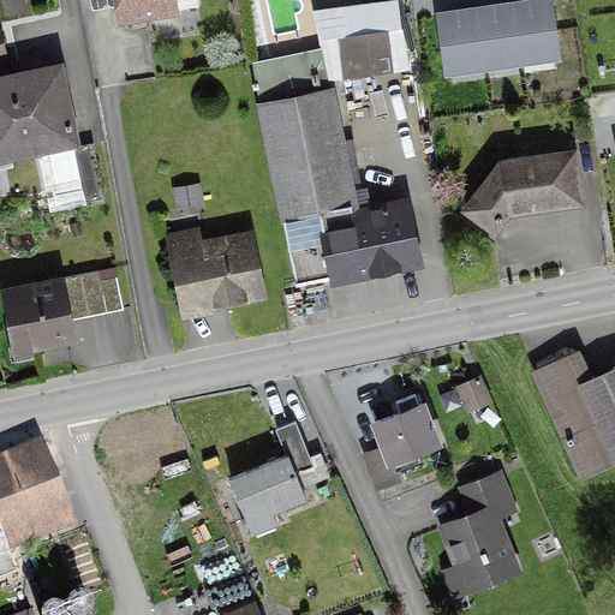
[(18,0),(4,0),(1,1),(4,16),(22,12),(18,0)]
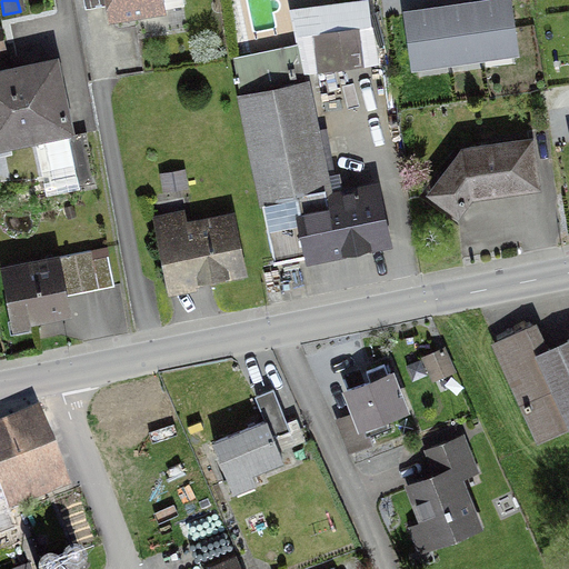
[(107,0),(110,18),(182,7),(180,0),(107,0)]
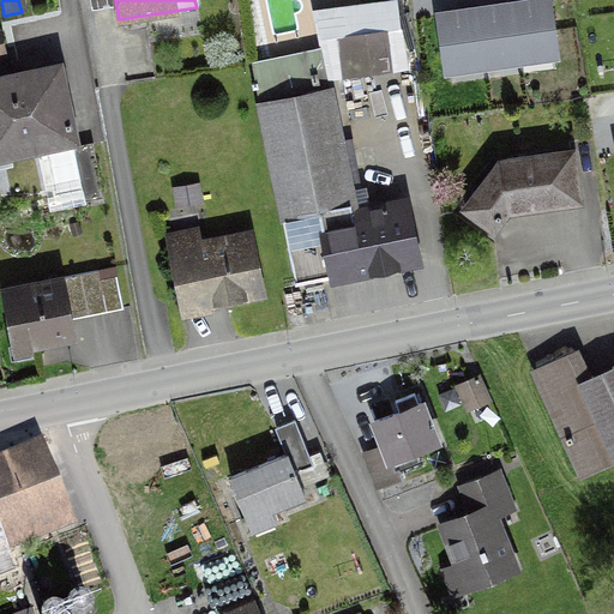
[(445,10),(435,11),(443,66),(552,50),(545,0),(511,0),(482,5),(445,10)]
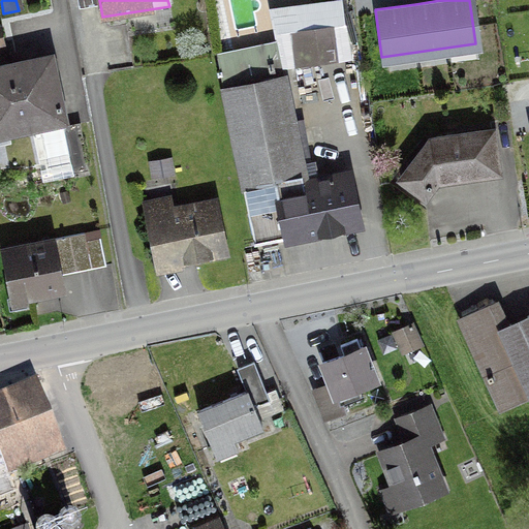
[(307,63),(338,59),(334,27),(303,31),(307,63)]
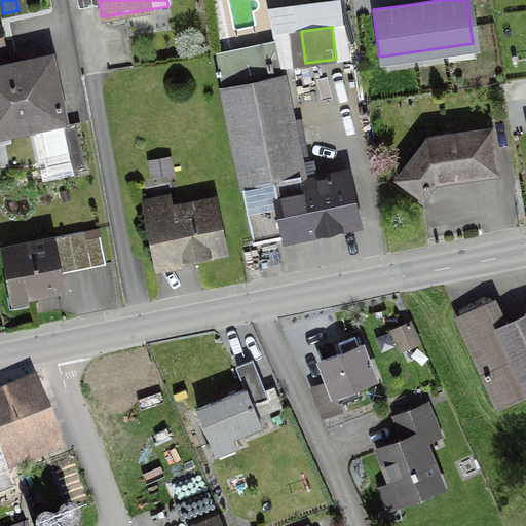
[(301,176),(280,77),(270,79),(268,72),(271,71),(269,63),(267,64),(264,52),(233,59),(232,51),(214,54),(217,71),(214,72),(215,76),(218,76),(252,242),(355,222),(345,176),(329,179),(329,177),(326,177),(326,180),(301,185),(299,176),(301,176)]
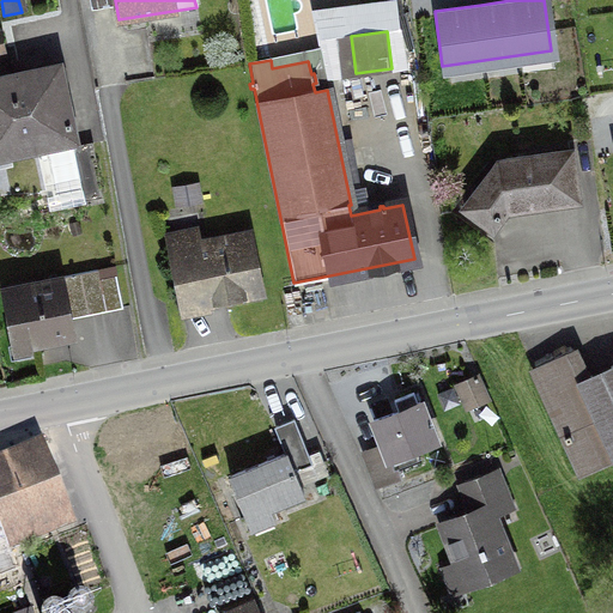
[(0,156),(73,141),(58,66),(0,78),(0,156)]
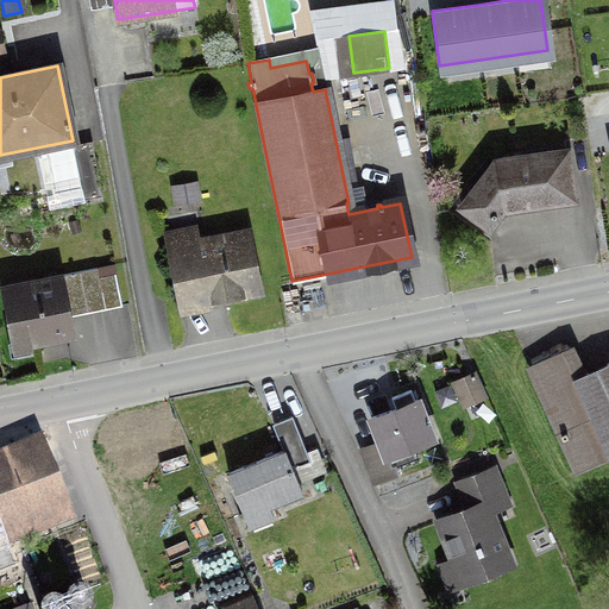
[(81,196),(99,193),(90,146),(73,150),(81,196)]
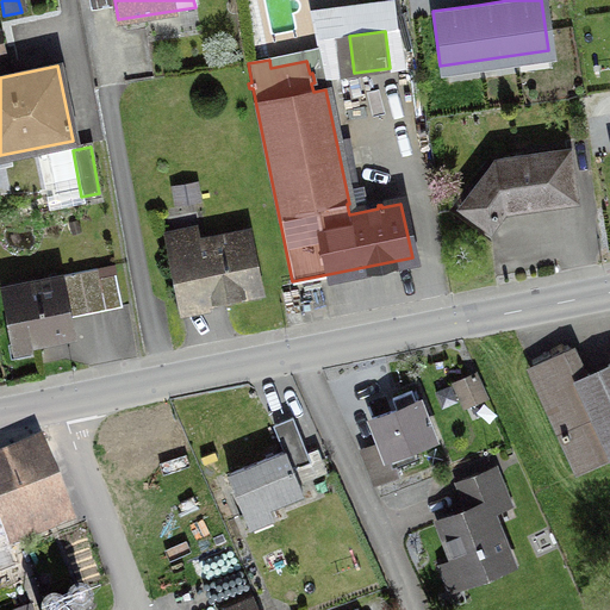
[(572,199),(566,151),(493,162),(460,206),(489,229),(503,209),(572,199)]
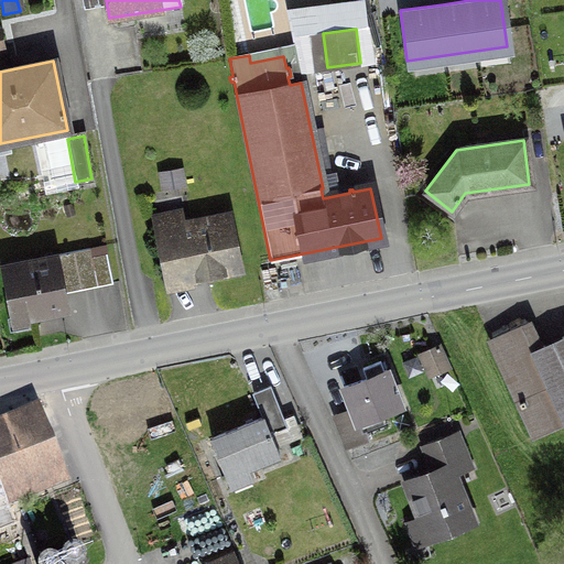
[(153,226),(164,282),(238,267),(228,218),(181,227),(179,220),(153,226)]
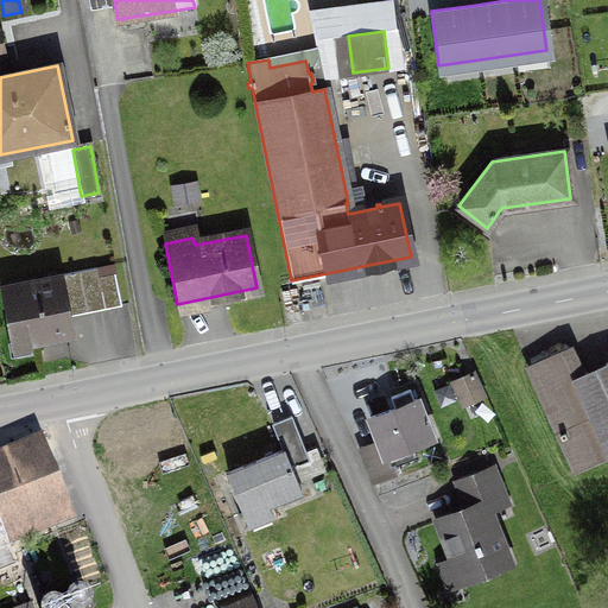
[(25,337),(26,343),(64,336),(61,321),(69,320),(68,316),(119,306),(113,274),(96,277),(95,268),(2,287),(13,340),(25,337)]
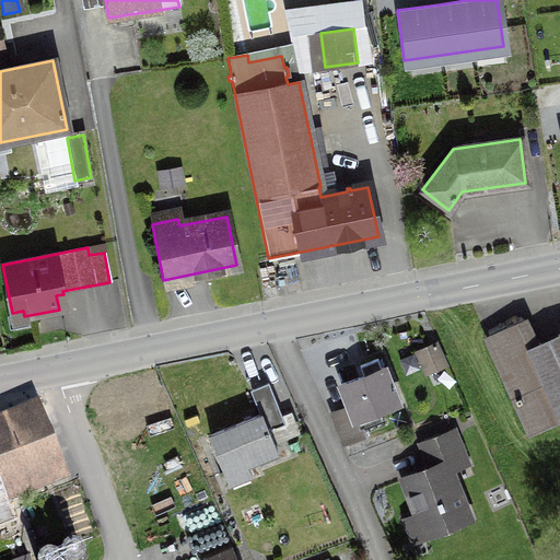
[(523,321),(485,338),(529,435),(559,420),(559,334),(534,346),(523,321)]
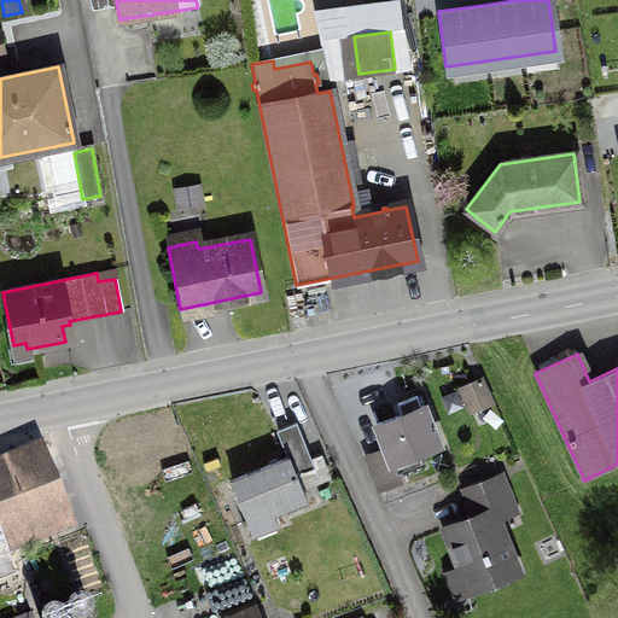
[(467,409),(488,400),(479,380),(459,389),(467,409)]
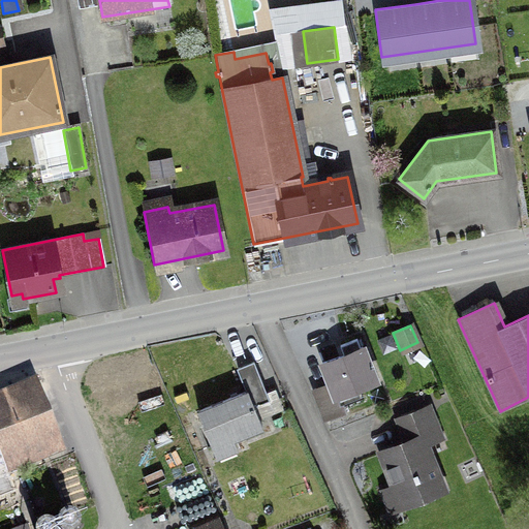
[(354,340),(339,346),(343,354),(321,363),(330,383),(312,390),(324,421),(344,412),(338,396),(373,381),(360,348),(359,349),(354,340)]
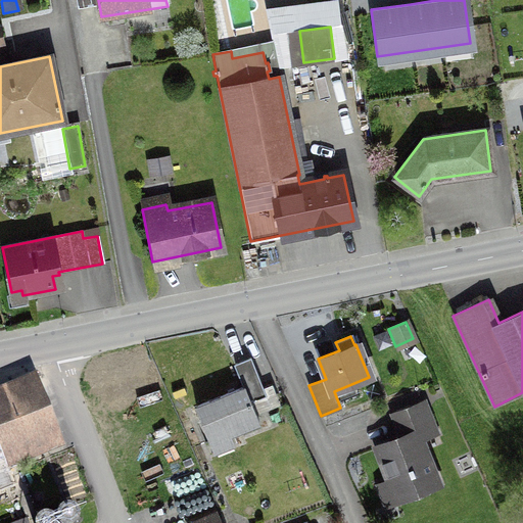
[(260,388),(249,359),(233,365),(242,387),(194,407),(208,442),(257,423),(246,394),(260,388)]
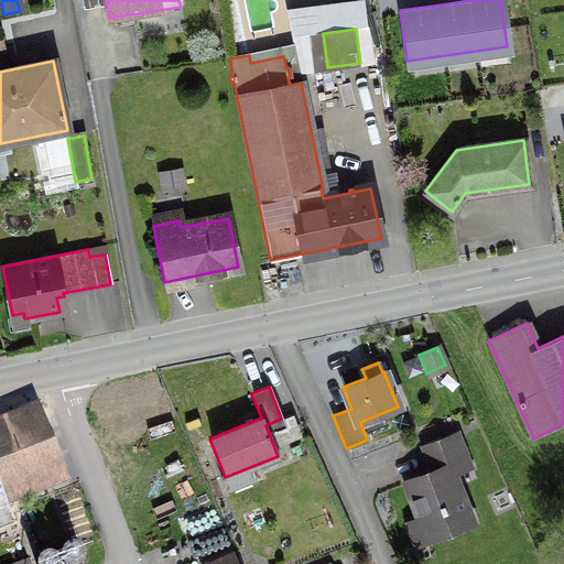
[(1,494),(61,469),(36,409),(15,416),(23,434),(0,443),(0,527),(12,522),(1,494)]
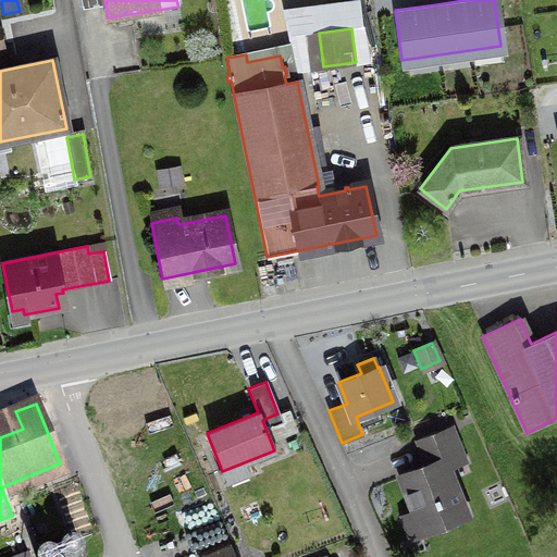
[(450,430),(420,442),(430,467),(400,479),(420,529),(463,512),(446,468),(462,461),(450,430)]
